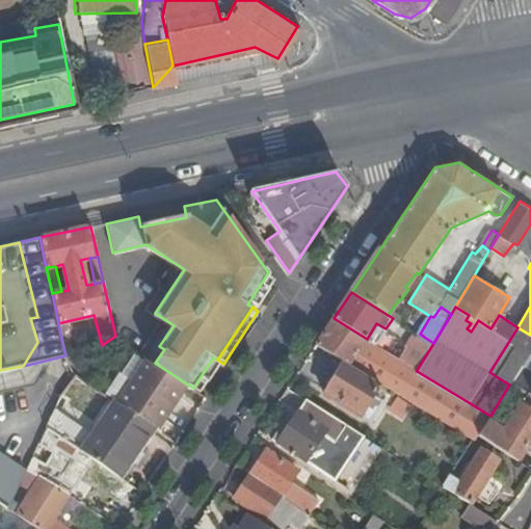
[(367,339),(334,318),(316,344),(475,439),(479,433),(485,423),(490,416),(417,371),(417,370),(367,339)]
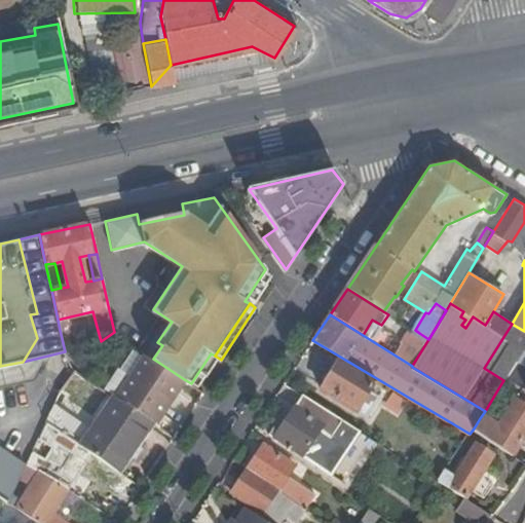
[(68,328),(66,318),(58,320),(60,330),(68,328)]
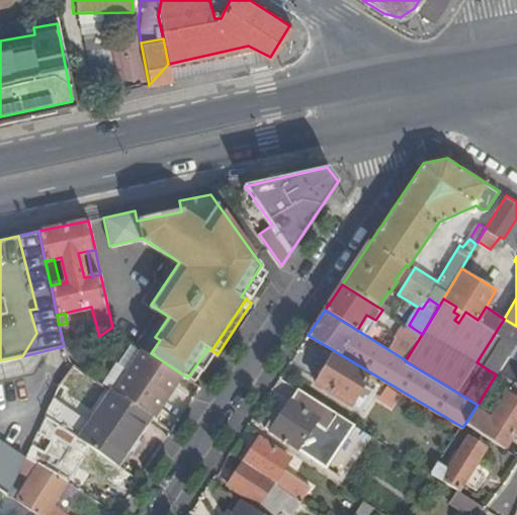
[(516,326),(504,319),(477,362),(496,374),(499,370),(516,341),(516,326)]
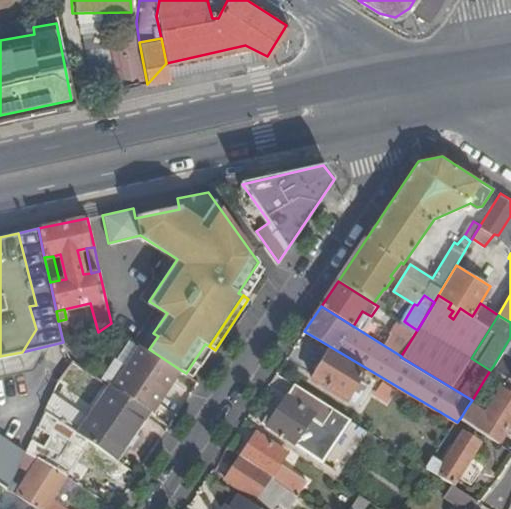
[(417,330),(408,324),(394,349),(402,354),(417,330)]
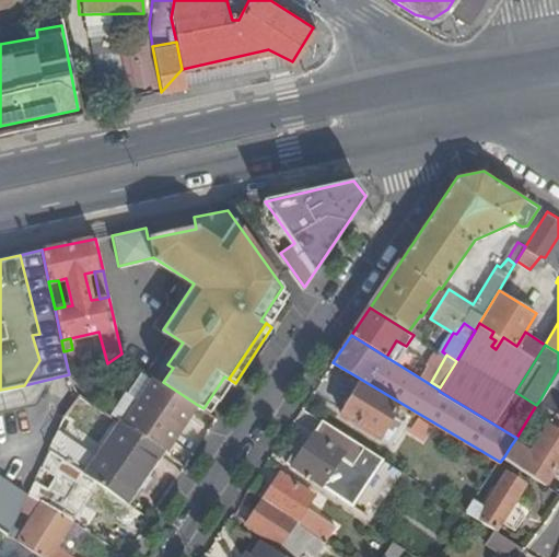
[(166,450),(196,404),(163,382),(154,376),(139,399),(125,422),(163,448),(166,450)]
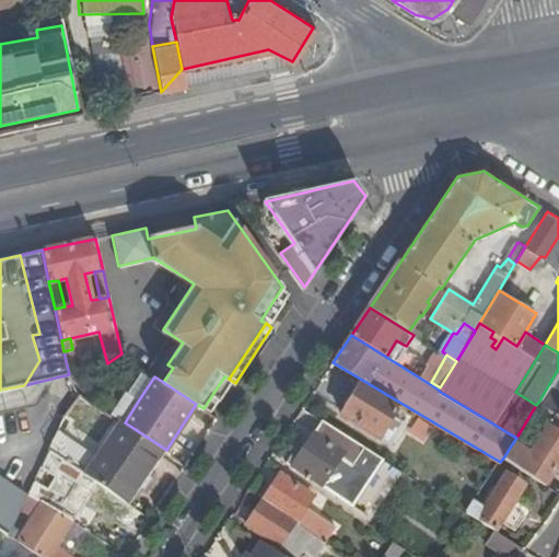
[(403,406),(362,381),(342,414),(391,443),(405,422),(395,415),(399,407),(402,408),(403,406)]
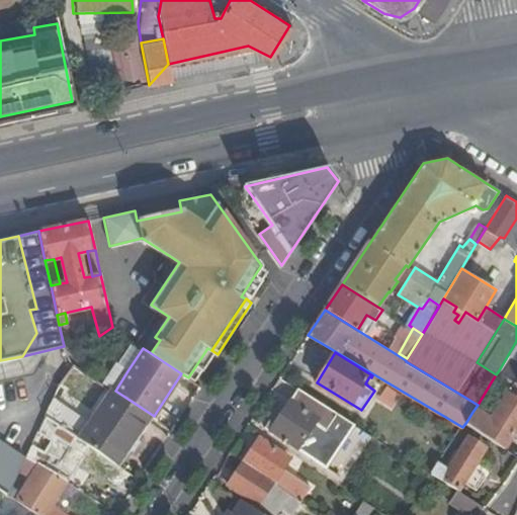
[(111,388),(115,391),(128,369),(116,361),(102,382),(111,388)]
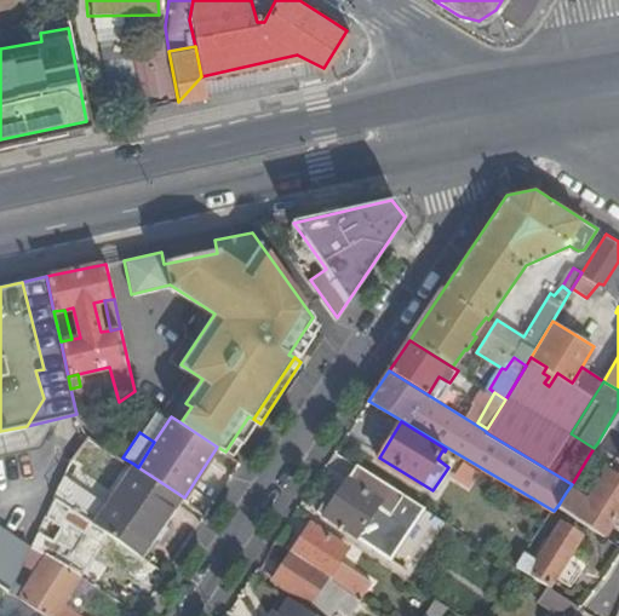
[(597,443),(594,448),(588,458),(608,471),(617,456),(597,443)]
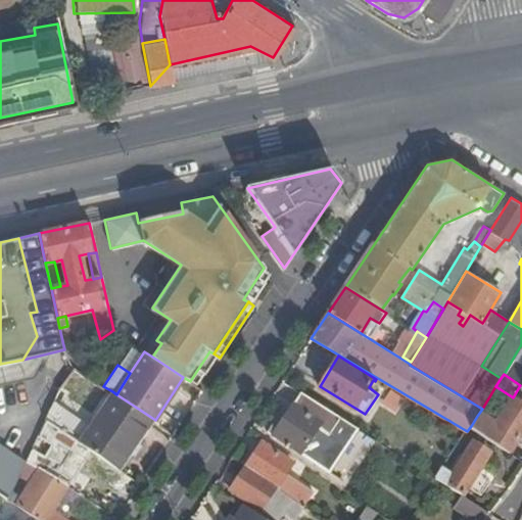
[(521,386),(520,385),(513,397),(521,403),(521,386)]
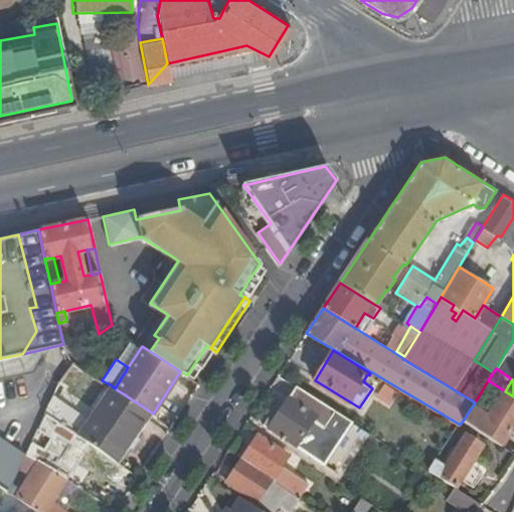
[(89,441),(118,460),(150,411),(115,388),(111,385),(78,435),(89,441)]
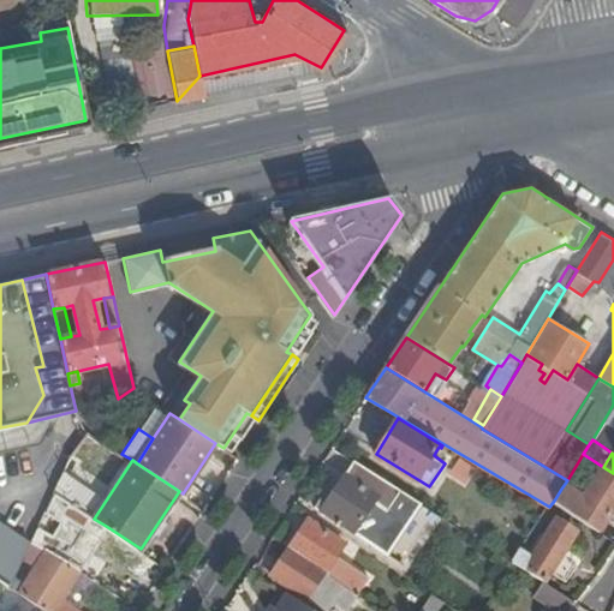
[(403,491),(355,461),(322,511),(363,538),(374,523),(364,517),(374,502),(388,510),(403,491)]
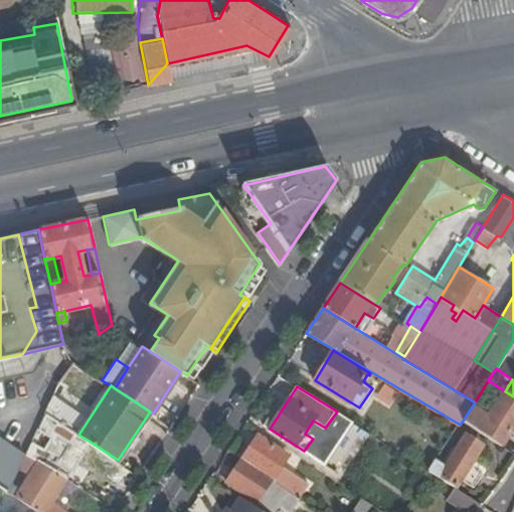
[(470,409),(464,419),(502,446),(513,427),(513,396),(505,391),(486,419),(470,409)]
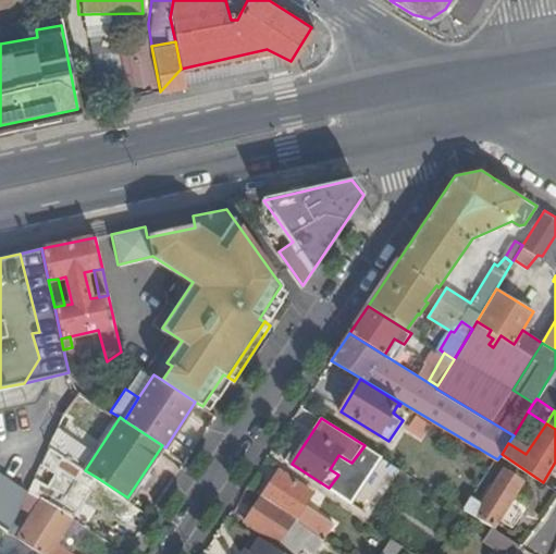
[(73,448),(53,435),(49,446),(66,457),(73,448)]
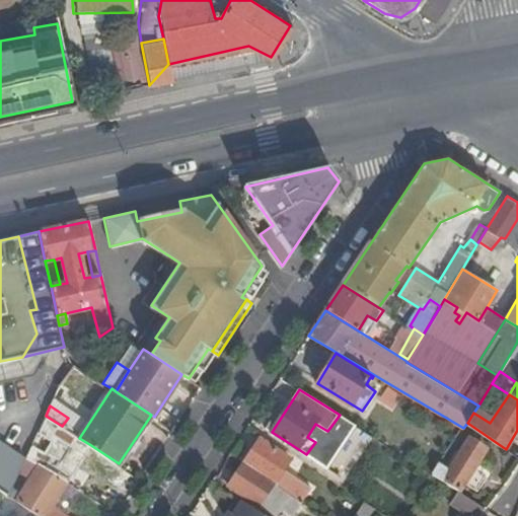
[(39,463),(67,481),(89,444),(79,438),(62,426),(46,416),(26,456),(32,460),(49,434),(55,436),(39,463)]
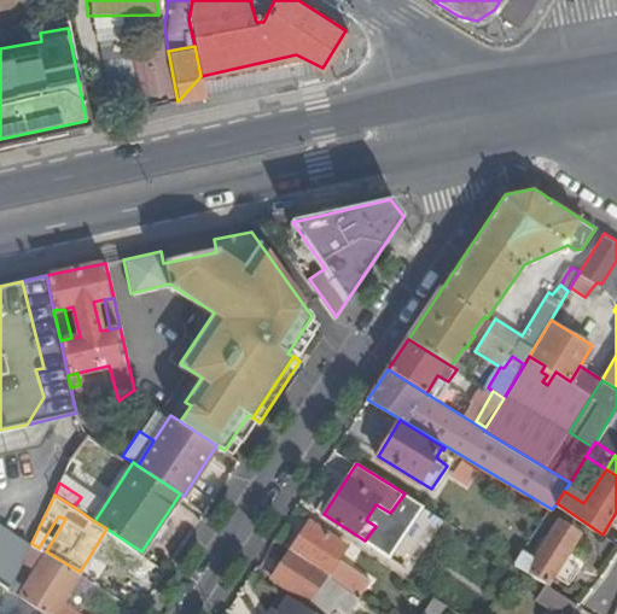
[(536,559),(525,553),(517,565),(546,584),(553,573),(568,583),(578,567),(564,556),(578,533),(560,521),(536,559)]
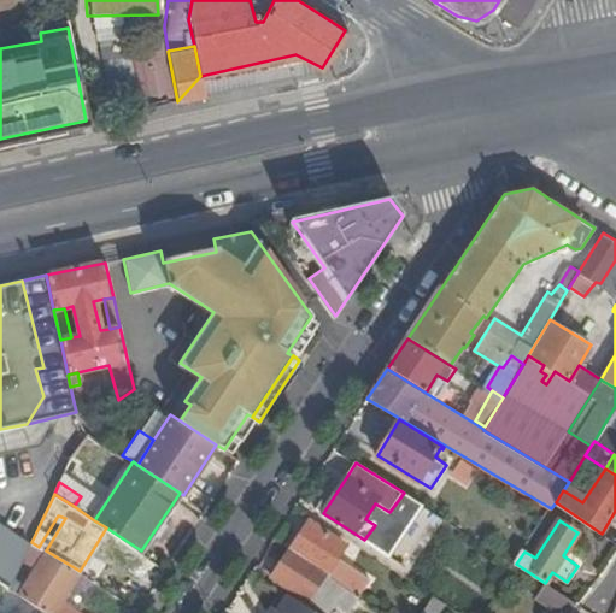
[(0,581),(10,588),(31,542),(0,522),(0,581)]
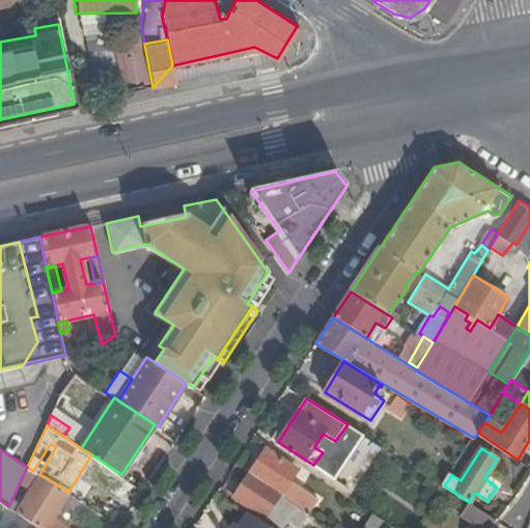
[(268,449),(252,472),(310,511),(318,498),(290,479),(298,468),(268,449)]
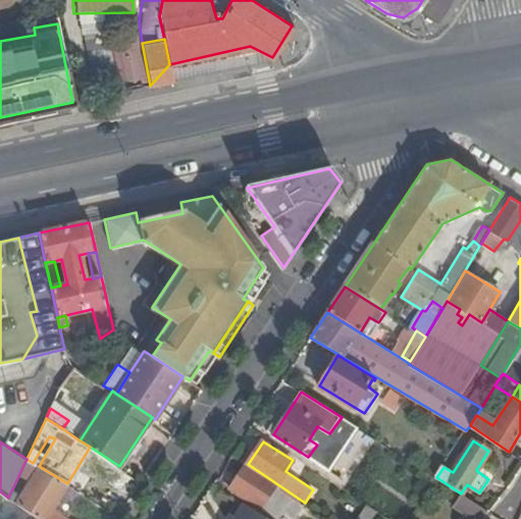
[(41,518),(66,518),(51,509),(67,483),(39,466),(33,463),(27,459),(8,498),(41,518)]
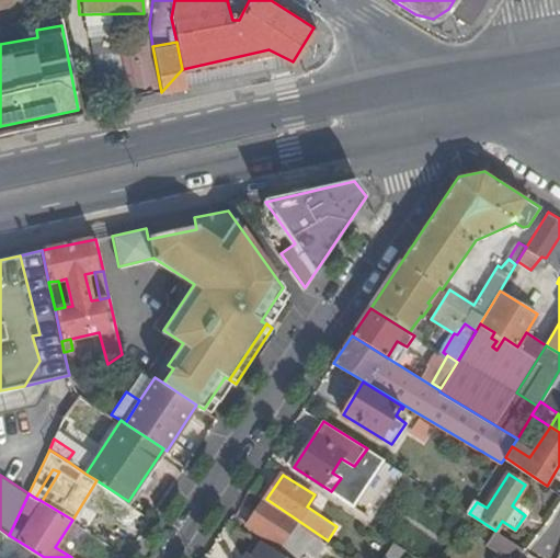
[(328,541),(266,499),(249,524),(299,557),(307,547),(318,554),(328,541)]
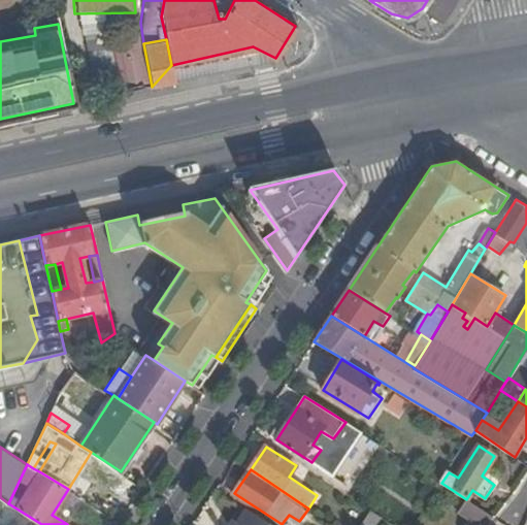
[(489,524),(495,517),(494,517),(466,499),(458,513),(473,522),(478,524),(489,524)]
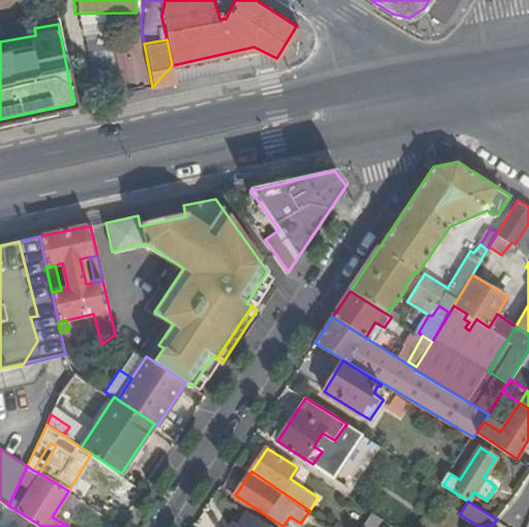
[(272,526),(245,509),(234,526),(272,526)]
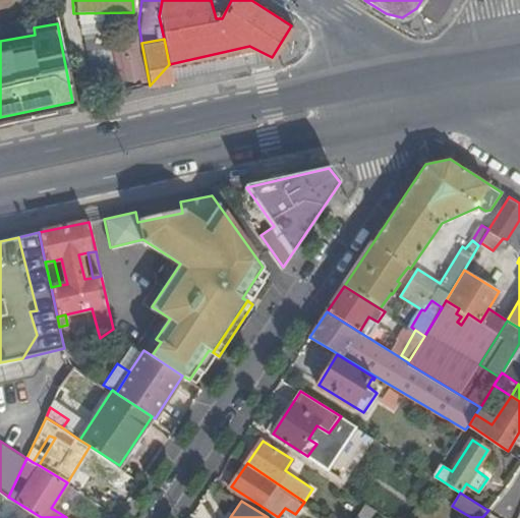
[(371,517),(378,510),(366,504),(356,517),(371,517)]
